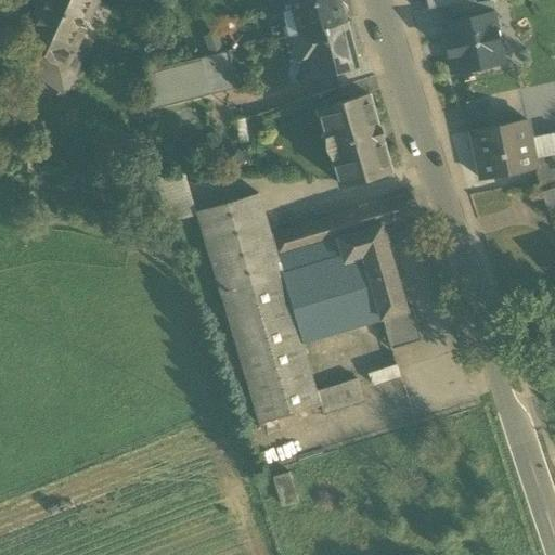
[(47,0),(34,29),(72,47),(92,0),(47,0)]
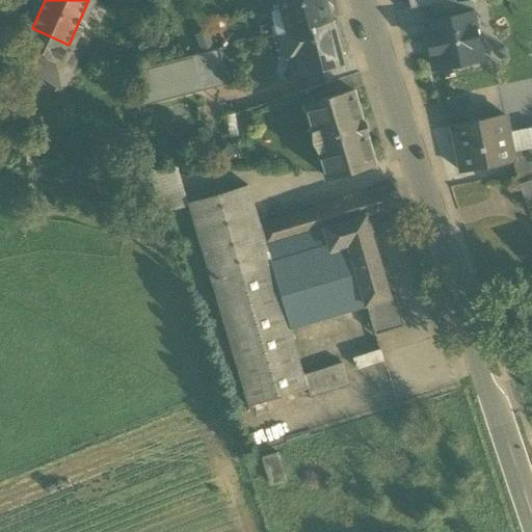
[(281,32),(289,30),(330,20),(329,17),(333,7),(325,1),(325,0),(280,0),(282,7),(274,9),(281,32)]
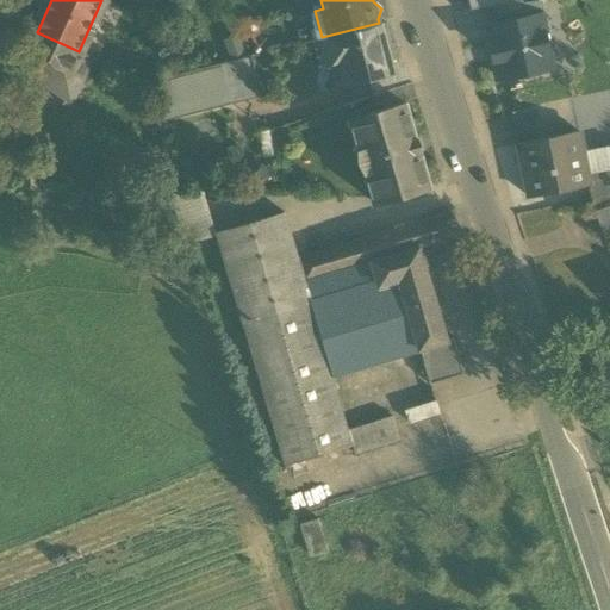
[(498,25),(541,16),(537,0),(527,0),(523,1),(495,6),(498,25)]
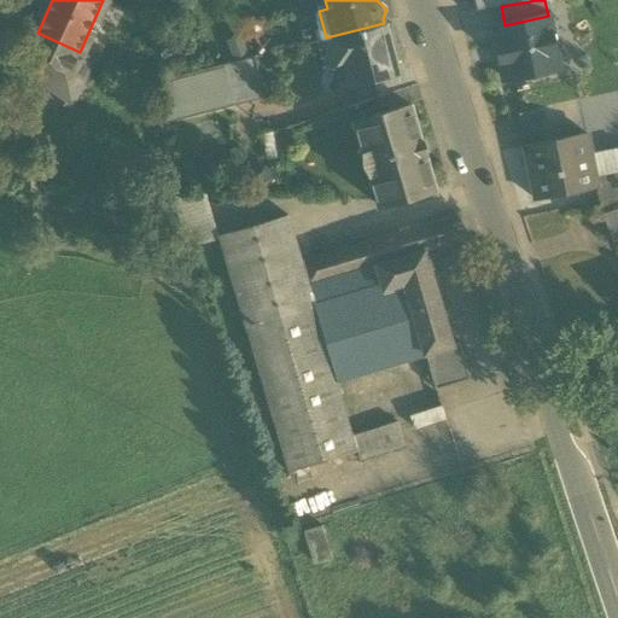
[(500,60),(503,79),(549,69),(547,56),(554,45),(548,16),(505,25),(497,27),(502,45),(505,59),(500,60)]
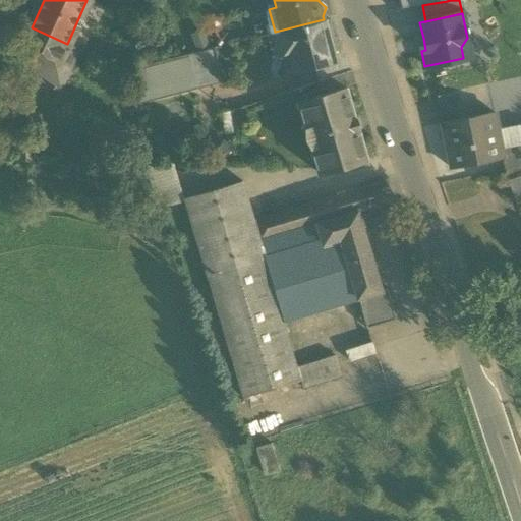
[(326,27),(324,19),(283,30),(294,71),(334,61),(332,52),(336,45),(333,31),(326,27)]
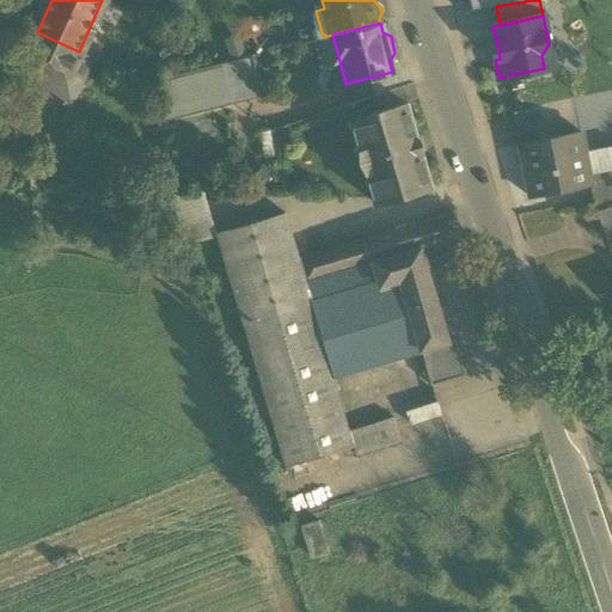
[(92,59),(79,51),(37,32),(26,55),(29,56),(19,79),(68,102),(79,79),(81,80),(92,59)]
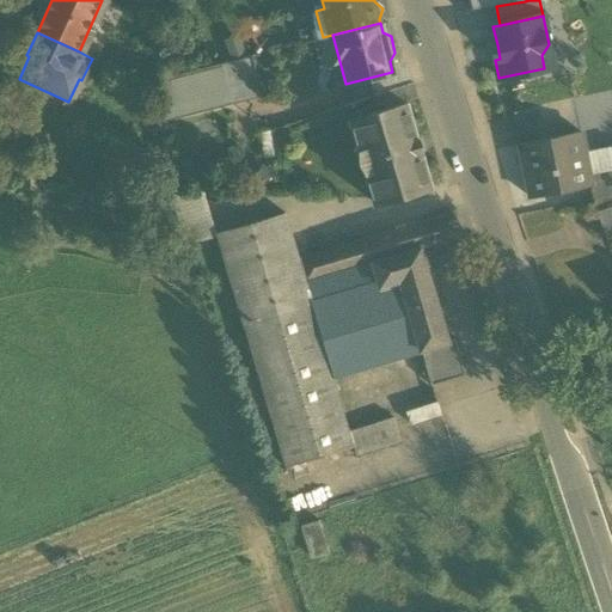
[(238,34),(221,38),(227,59),(244,54),(238,34)]
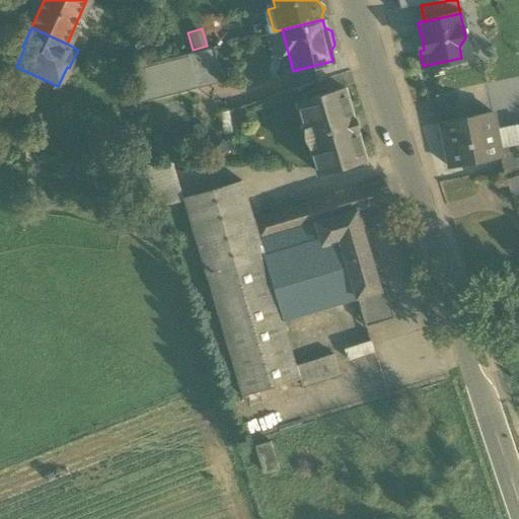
[(459,47),(461,58),(469,57),(465,38),(459,47)]
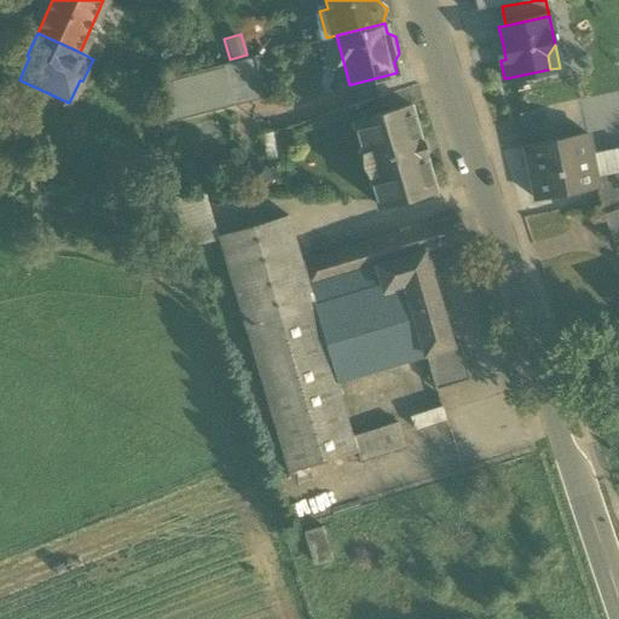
[(254,57),(223,65),(232,102),(264,93),(264,92),(254,57)]
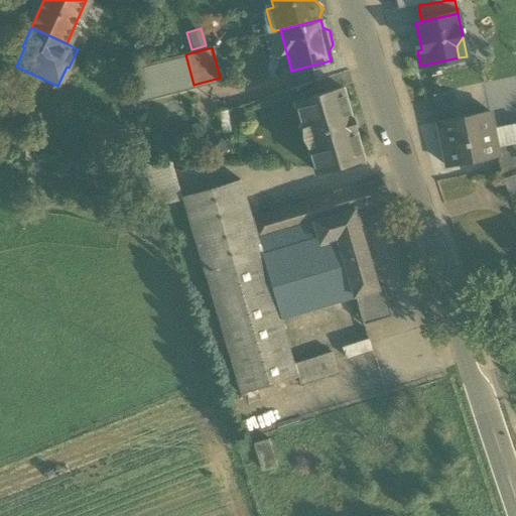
[(156,94),(194,85),(185,54),(148,63),(156,94)]
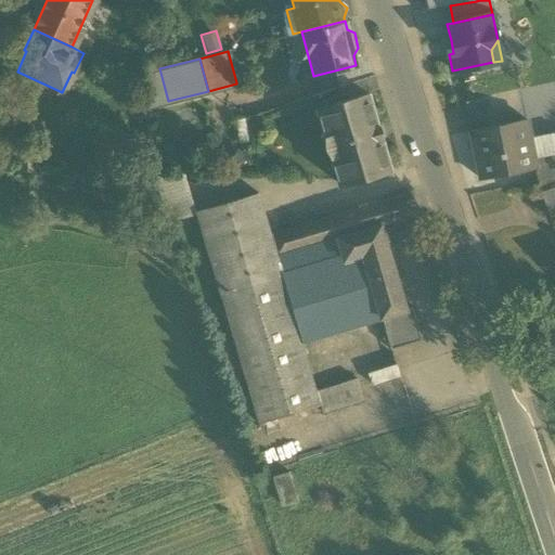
[(146,106),(168,101),(159,68),(145,73),(145,79),(146,106)]
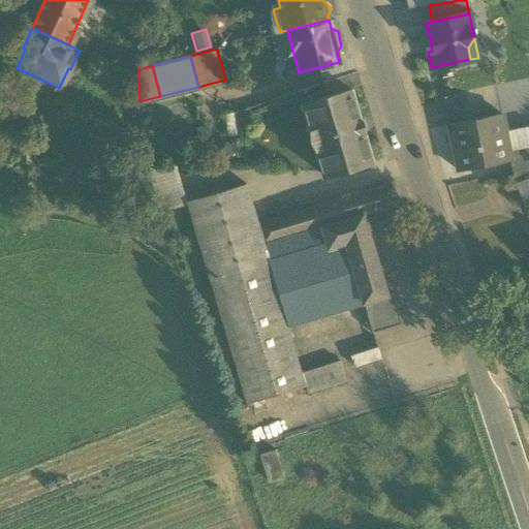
[(317,152),(324,177),(342,173),(355,168),(372,163),(364,132),(366,132),(363,120),(360,121),(350,90),(334,95),(319,98),(320,100),(303,104),(311,130),(316,128),(322,150),(317,152)]
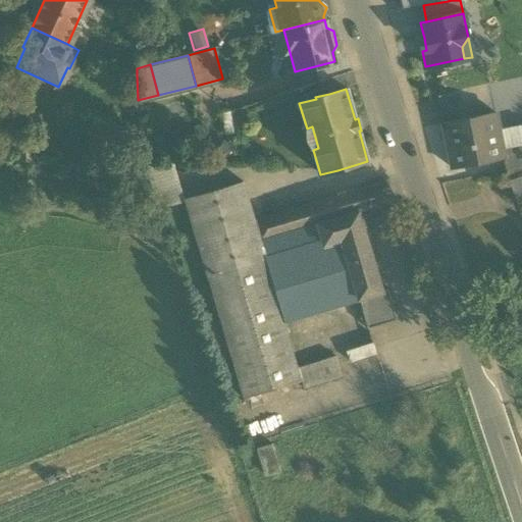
[(441,121),(451,169),(504,159),(502,151),(500,140),(493,141),(488,114),(494,113),(493,111),(441,121)]
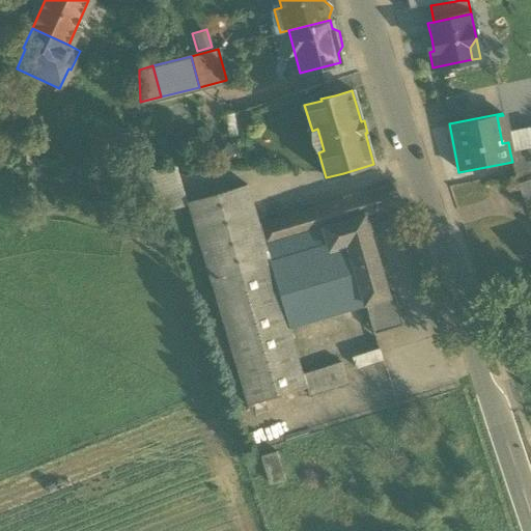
[(508,142),(503,115),(497,116),(502,143),(508,142)]
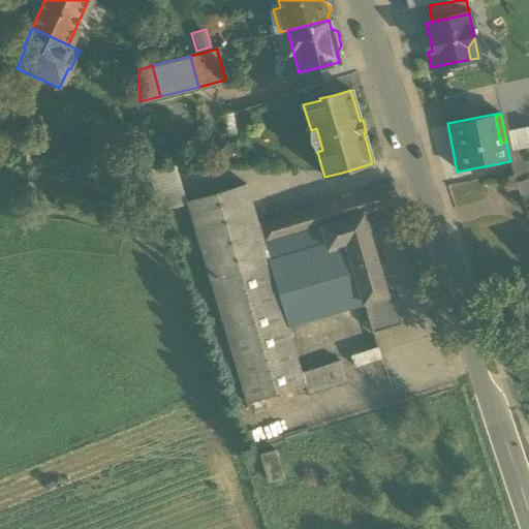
[(311,130),(317,152),(322,150),(316,128),(311,130)]
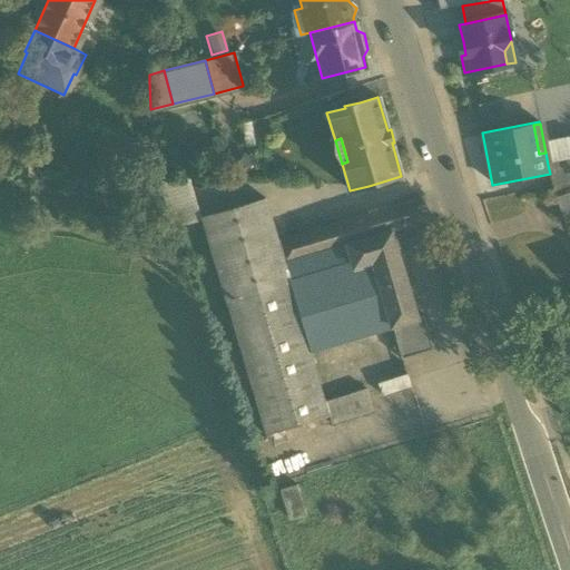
[(550,174),(552,186),(569,182),(569,159),(548,165),(550,174)]
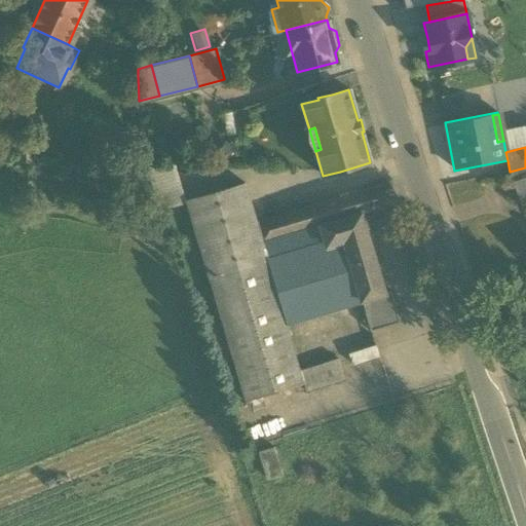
[(146,164),(160,211),(185,202),(174,164),(146,164)]
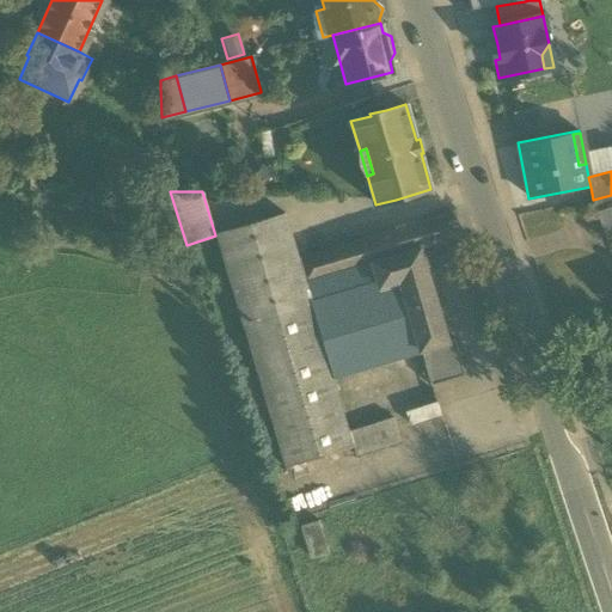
[(611,207),(597,212),(607,243),(611,240),(611,207)]
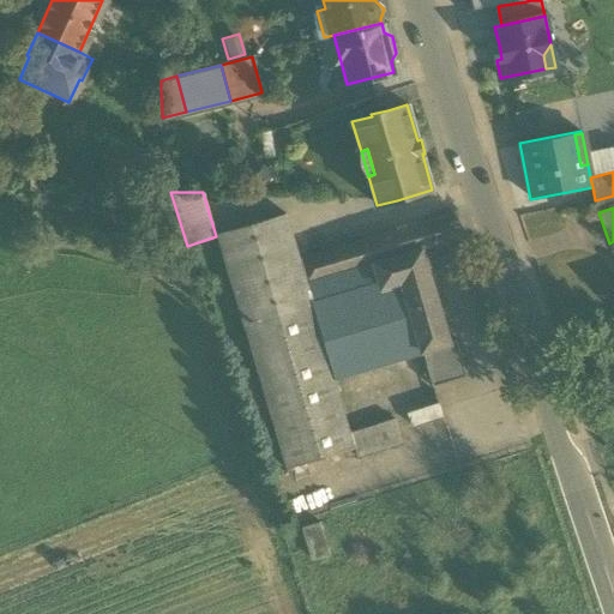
[(333,378),(335,378),(307,283),(306,283),(299,260),(286,214),(216,235),(287,469),(354,449),(355,449),(350,433),(333,378)]
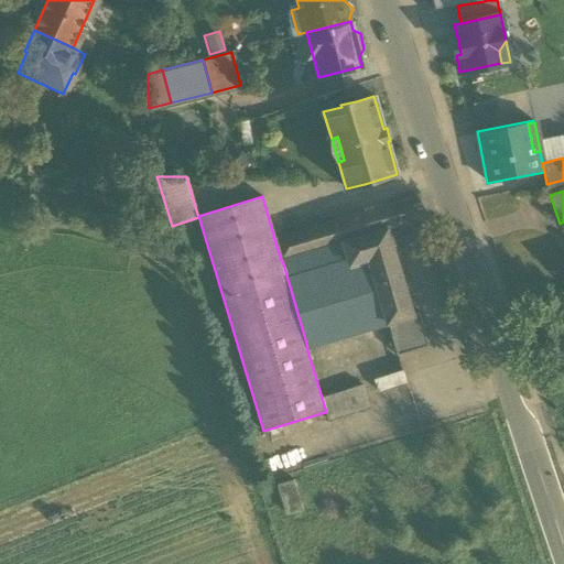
[(281,260),(282,260),(362,236),(388,229),(424,218),(418,197),(274,239),(281,260)]
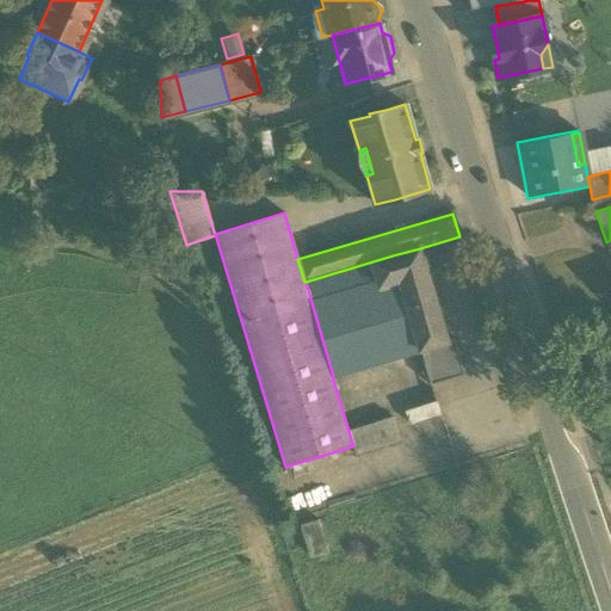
[(420,248),(393,255),(420,350),(427,347),(448,341),(448,340),(420,248)]
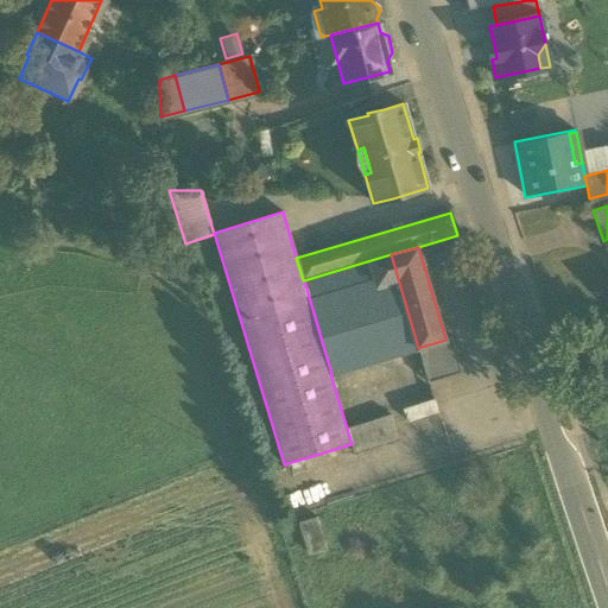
[(331,374),(418,348),(391,254),(304,280),(331,374)]
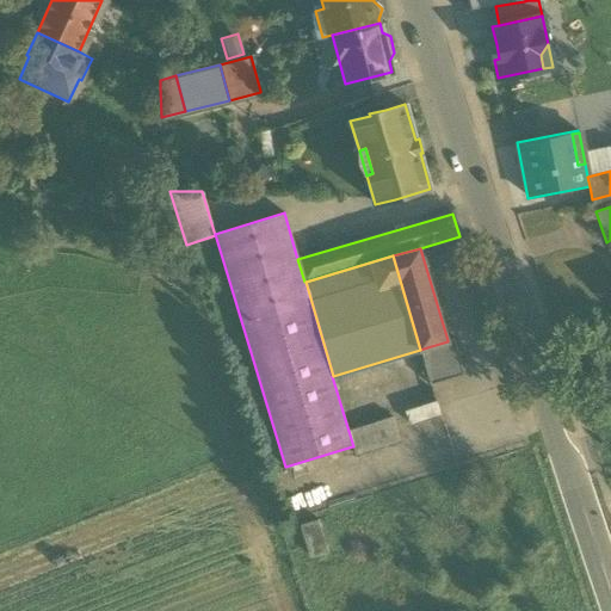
[(454,339),(448,340),(448,341),(427,347),(431,362),(425,363),(424,364),(430,386),(464,375),(454,339)]
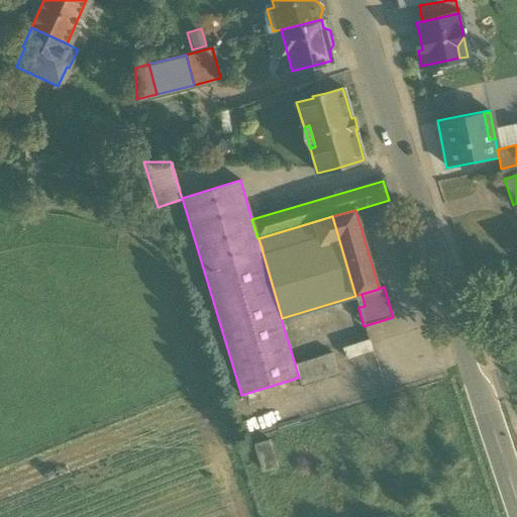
[(355,296),(359,307),(365,306),(362,294),(355,296)]
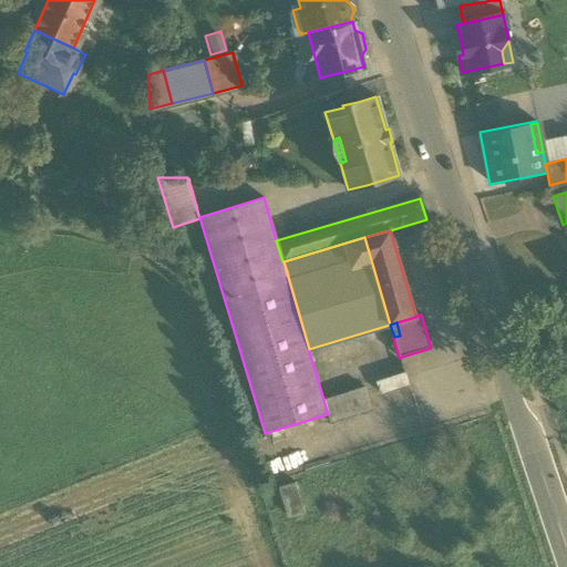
[(377,381),(380,393),(409,384),(404,372),(377,381)]
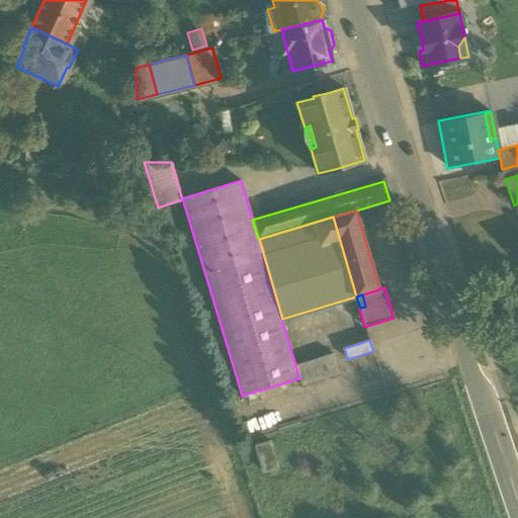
[(333,354),(295,365),(299,378),(298,378),(300,386),(339,373),(333,354)]
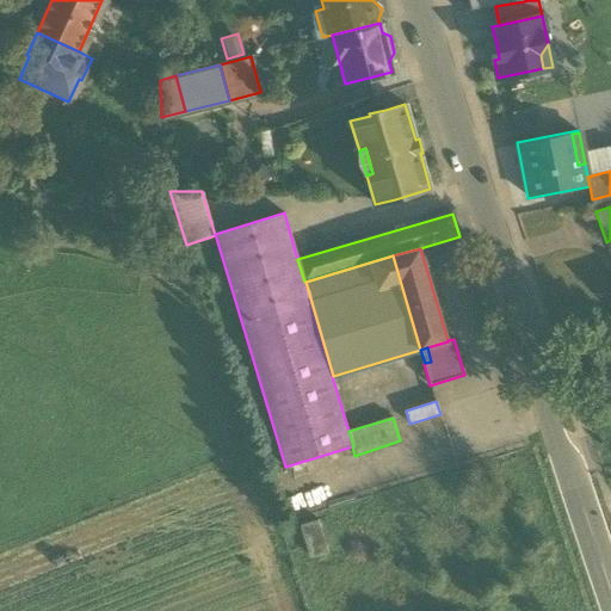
[(319,520),(302,525),(312,557),(328,553),(319,520)]
